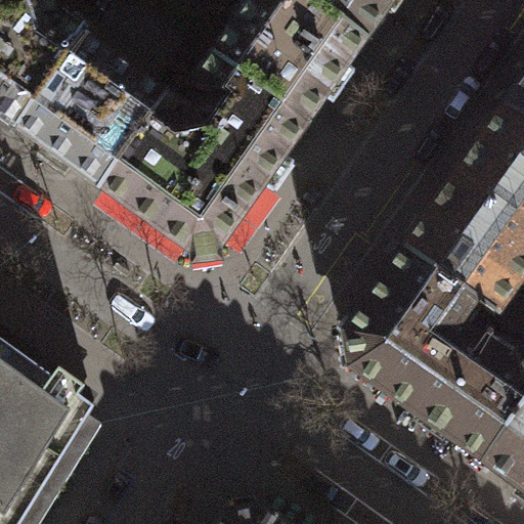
[(0,0),(0,113),(19,126),(81,42),(47,8),(50,0),(0,0)]
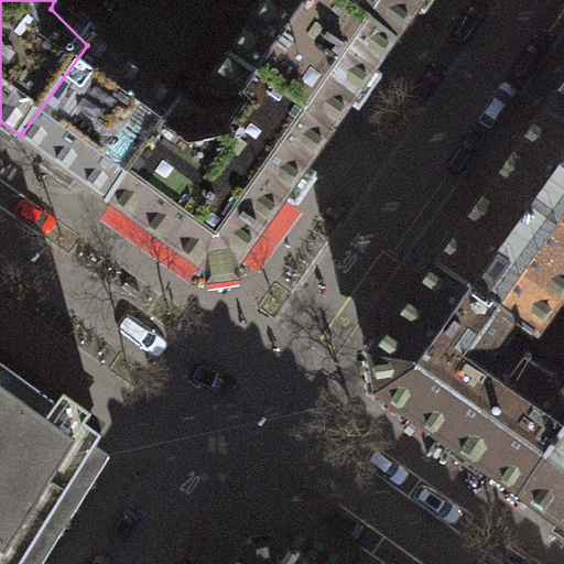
[(188,111),(179,104),(110,201),(199,272),(235,263),(392,42),(332,0),(275,0),(207,91),(213,104),(199,117),(188,111)]
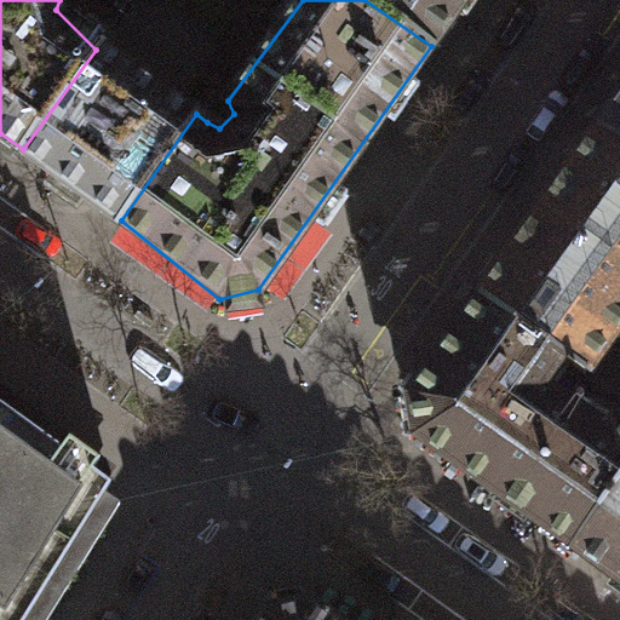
[(365,0),(431,46),(464,0),(365,0)]
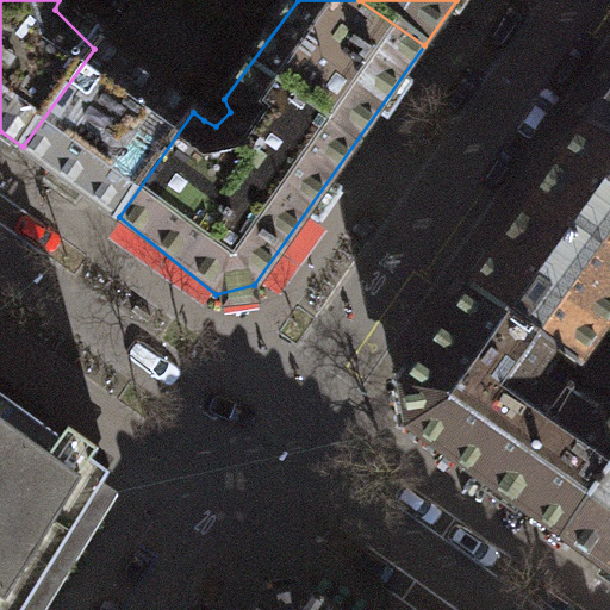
[(119,217),(193,112),(94,49),(23,147),(119,217)]
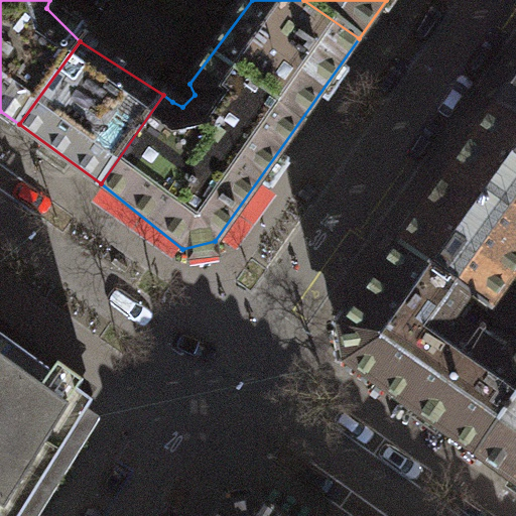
[(515,80),(501,102),(515,112),(515,80)]
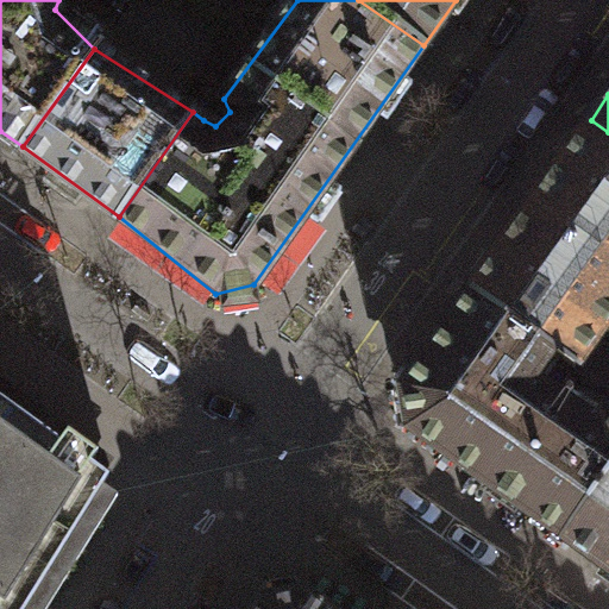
[(608,132),(591,120),(469,293),(553,353),(575,368),(608,319),(608,132)]
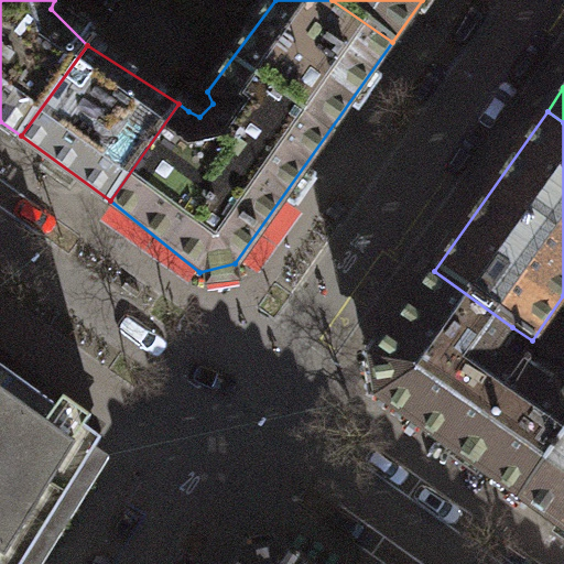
[(516,496),(563,437),(563,361),(548,391),(495,346),(512,327),(434,271),(370,359),(379,392),(516,496)]
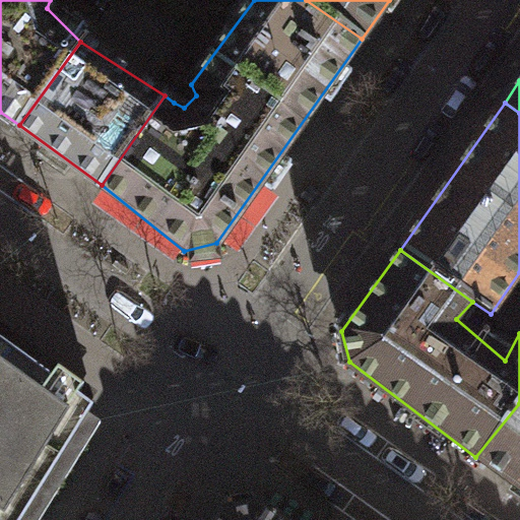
[(91,402),(0,339),(0,519),(16,519),(40,483),(91,402)]
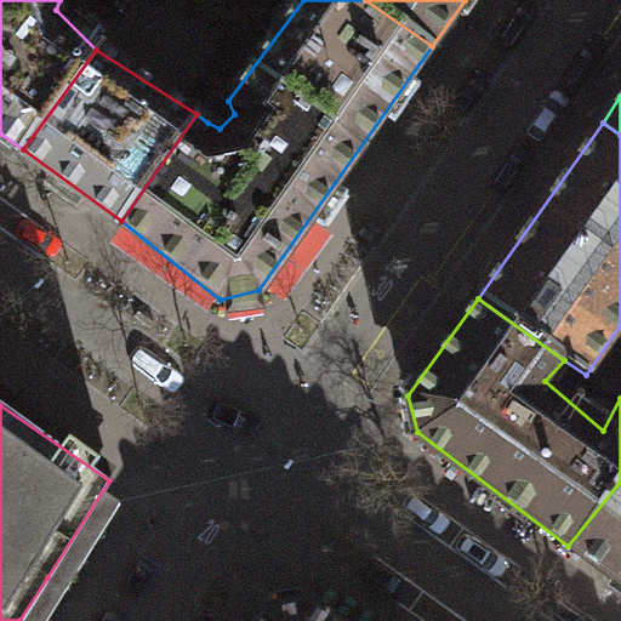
[(620,584),(620,482),(568,546),(620,584)]
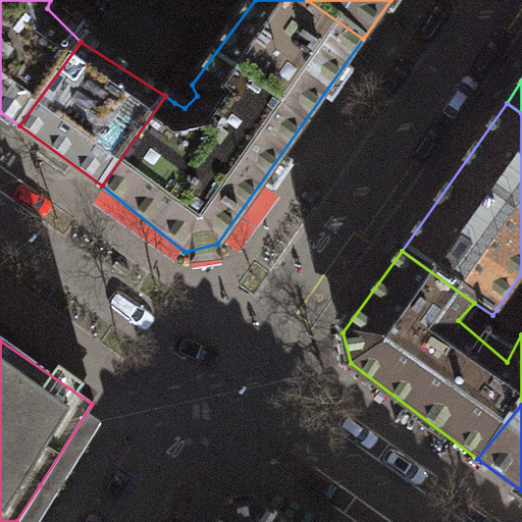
[(223,514),(217,521),(278,521),(259,508),(223,514)]
